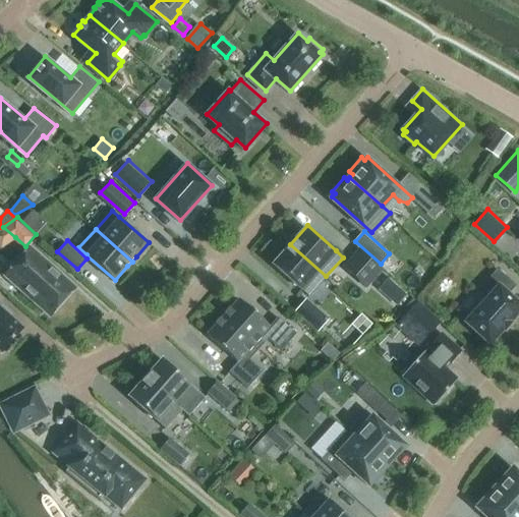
[(326,276),(290,244),(274,263),(302,288),(309,295),(326,276)]
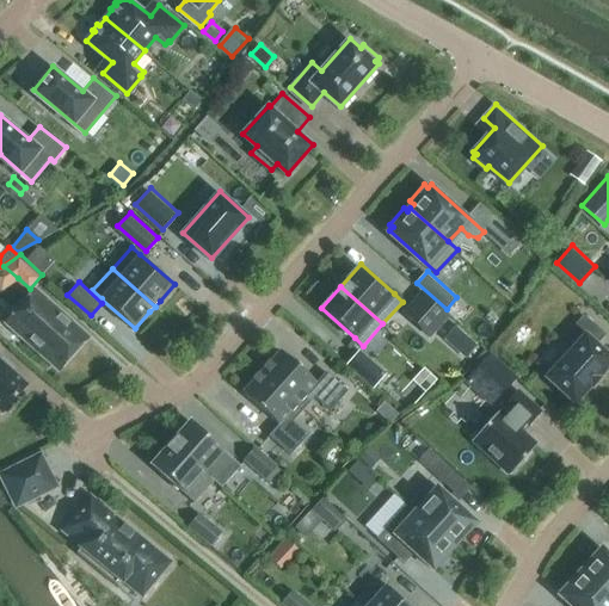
[(36,289),(8,320),(61,366),(88,336),(36,289)]
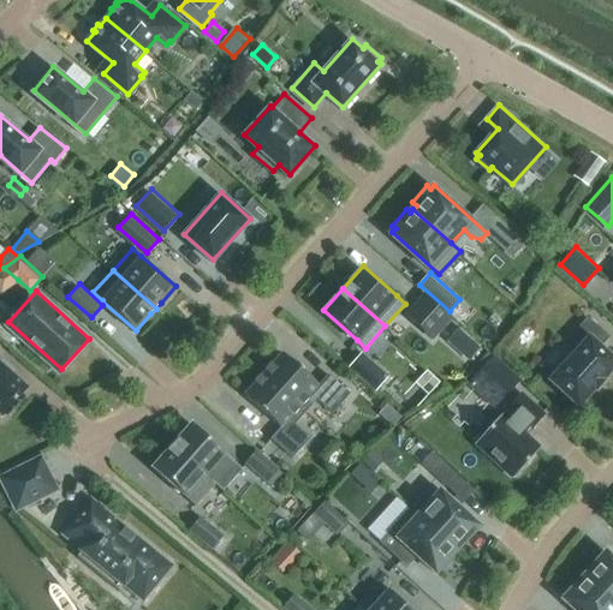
[(436,334),(452,316),(426,292),(409,311),(436,334)]
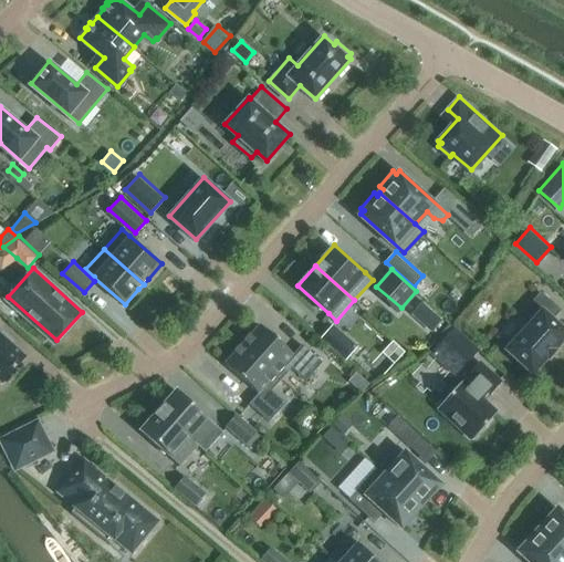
[(563,328),(553,319),(562,309),(542,291),(525,309),(535,318),(507,349),(533,373),(563,337),(563,328)]
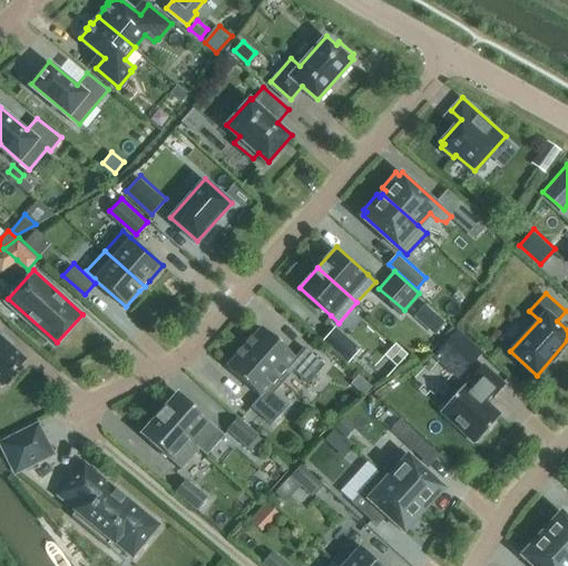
[(426,302),(414,315),(434,333),(446,320),(426,302)]
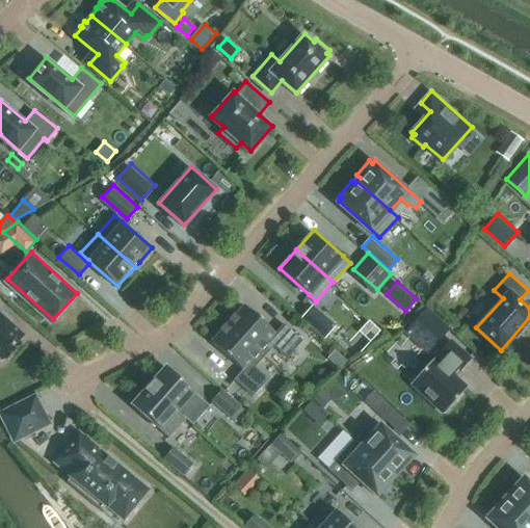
[(266,354),(274,344),(288,357),(303,339),(285,322),(276,332),(245,304),(229,322),(266,354)]
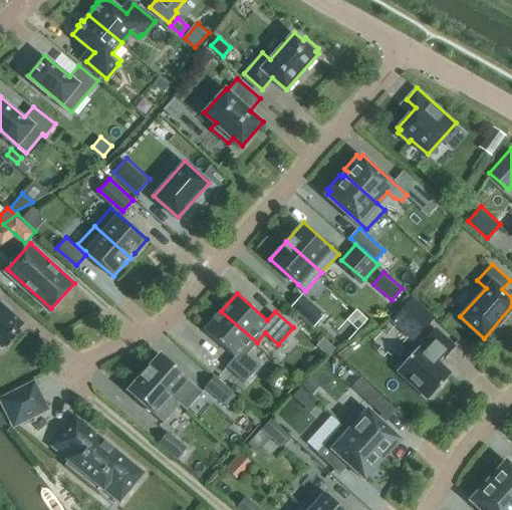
[(324,312),(303,293),(291,306),(313,325),(324,312)]
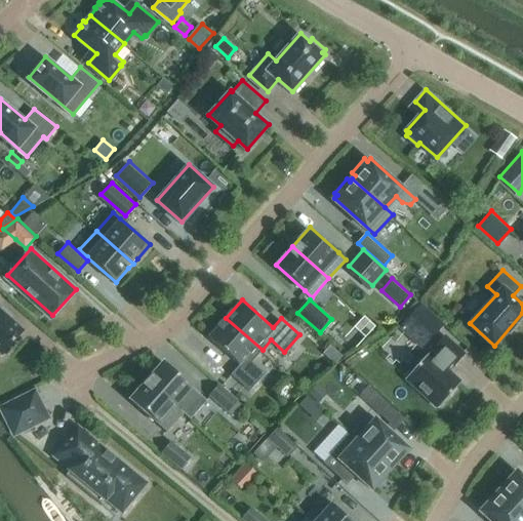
[(421,303),(412,313),(429,326),(437,317),(421,303)]
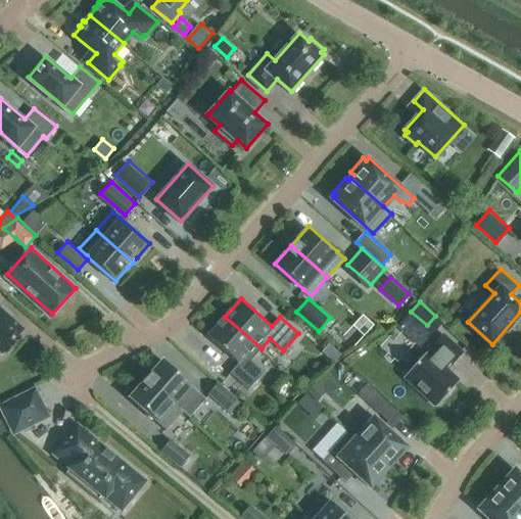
[(0,348),(2,351),(25,327),(0,305),(0,348)]
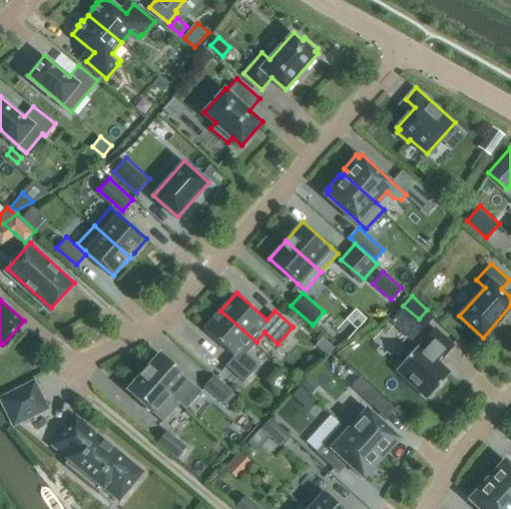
[(220,311),(204,328),(234,355),(226,364),(244,381),(260,364),(246,352),(257,342),(220,311)]
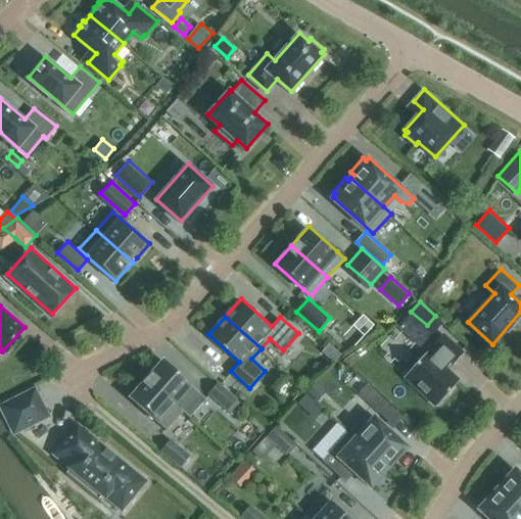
[(427,350),(406,375),(437,404),(437,405),(460,380),(460,379),(459,380),(446,369),(453,363),(454,363),(464,351),(443,332),(433,344),(433,345),(428,351),(427,350)]
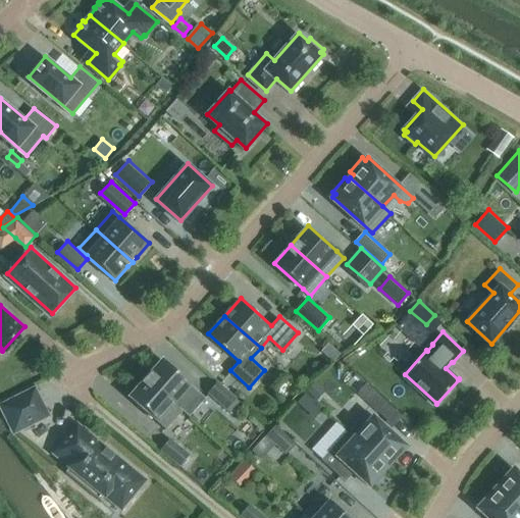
[(192,383),(163,358),(147,376),(175,403),(175,402),(192,383)]
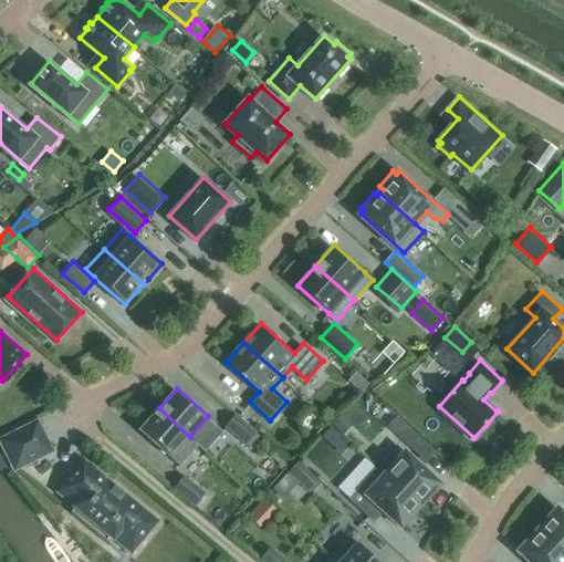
[(141,429),(173,457),(180,464),(198,444),(190,436),(190,437),(159,408),(141,429)]
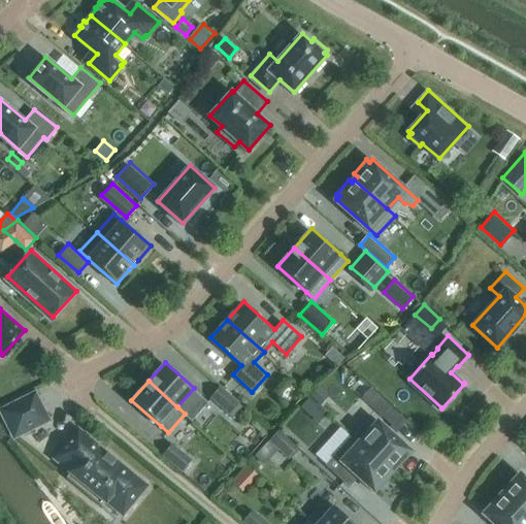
[(319,384),(311,391),(321,400),(328,393),(319,384)]
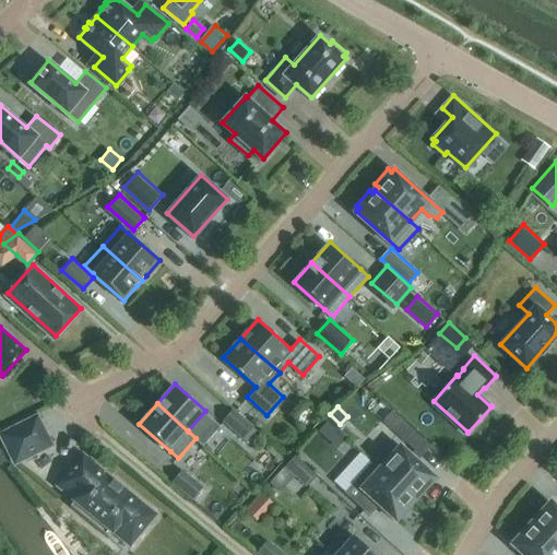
[(256,427),(235,409),(224,420),(245,438),(256,427)]
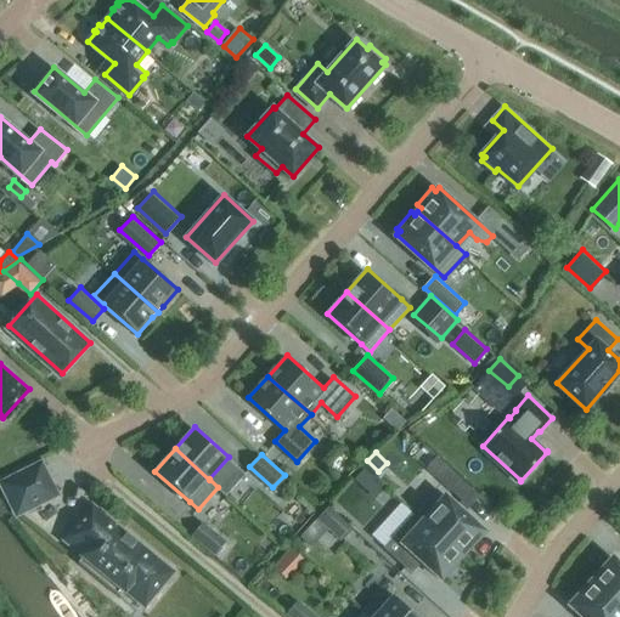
[(463,499),(474,487),(438,454),(427,465),(463,499)]
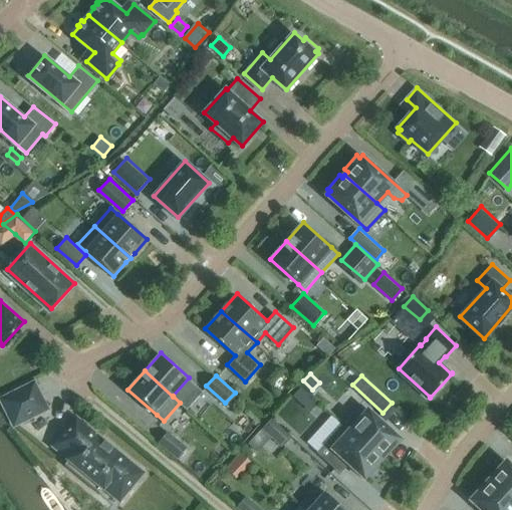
[(47,407),(34,381),(2,399),(15,424),(47,407)]
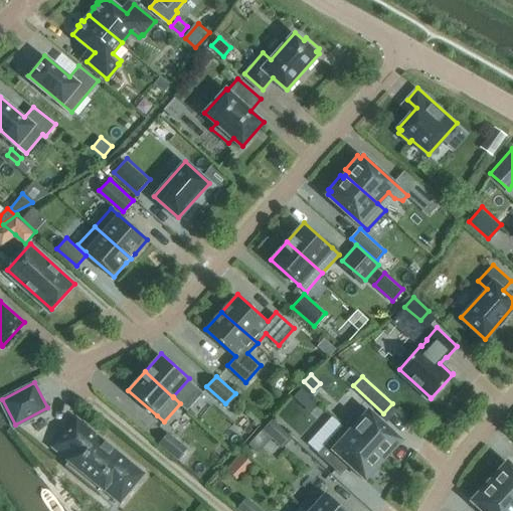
[(303,385),(295,394),(300,399),(308,390),(303,385)]
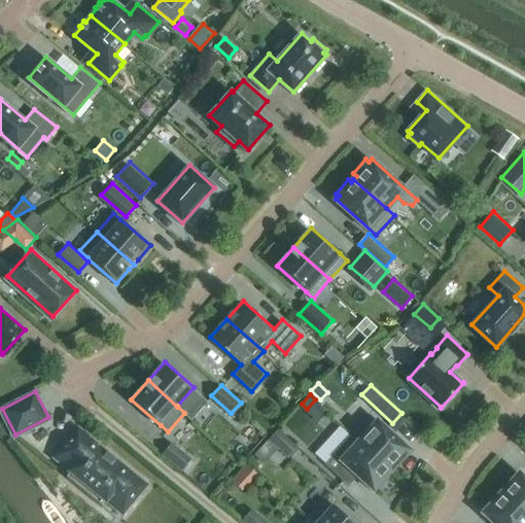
[(392,469),(411,449),(371,413),(352,432),(392,469)]
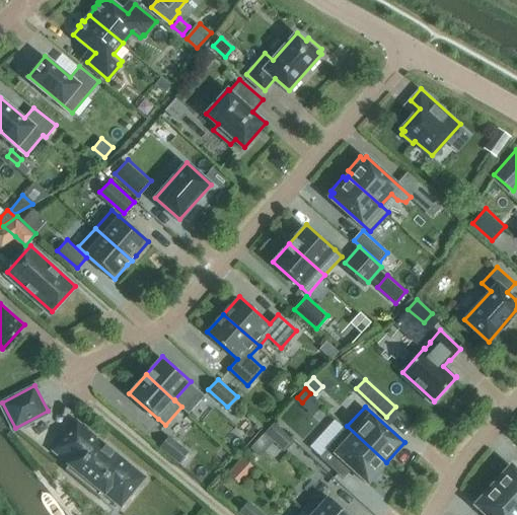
[(119,507),(129,494),(144,475),(73,417),(48,448),(61,459),(59,462),(100,497),(102,494),(119,507)]
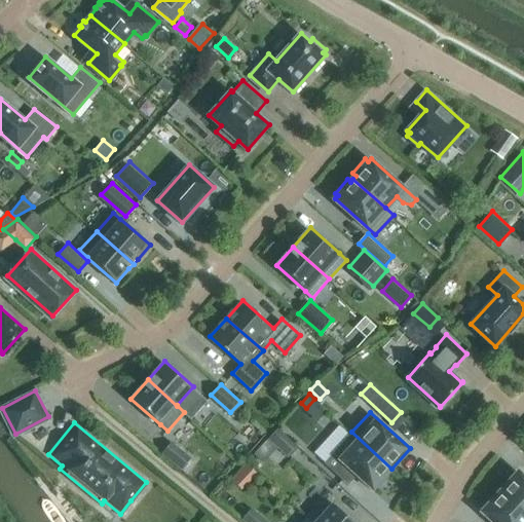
[(269,437),(289,455),(298,444),(279,426),(269,437)]
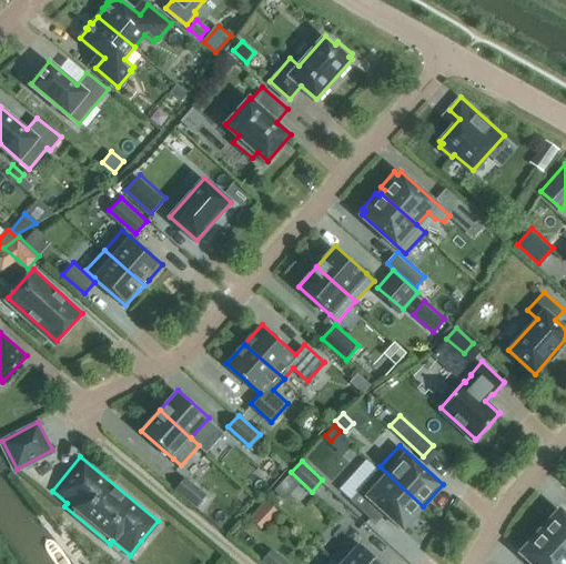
[(380,466),(351,499),(369,515),(378,504),(403,527),(423,506),(380,466)]
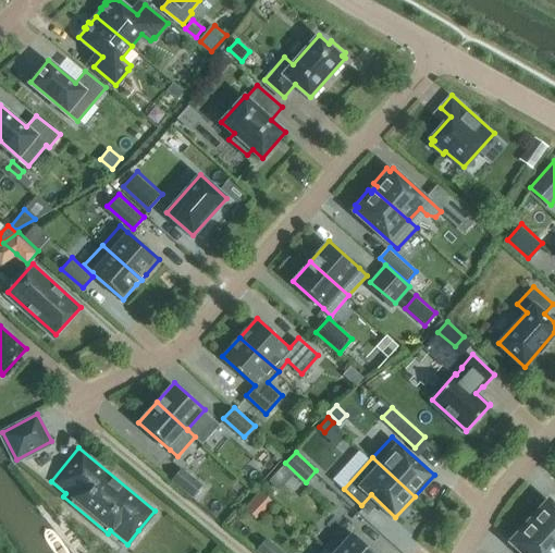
[(182,467),(172,478),(194,496),(200,490),(204,484),(182,467)]
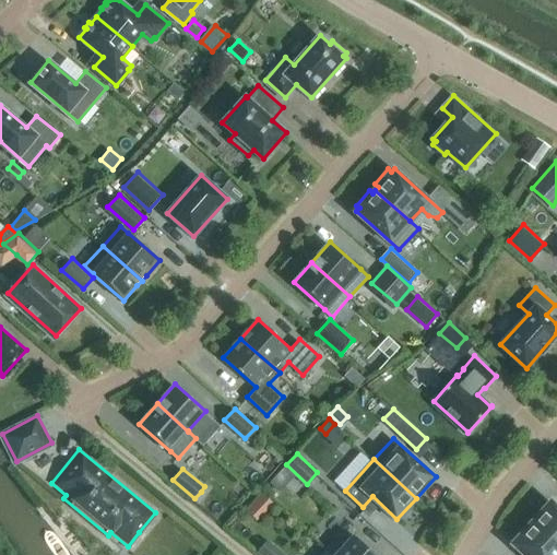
[(261,520),(276,504),(264,492),(249,508),(261,520)]
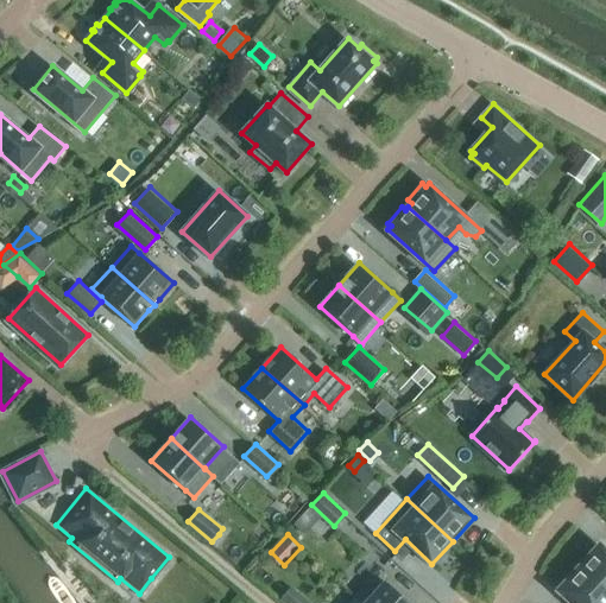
[(605,550),(600,545),(579,567),(605,591),(605,550)]
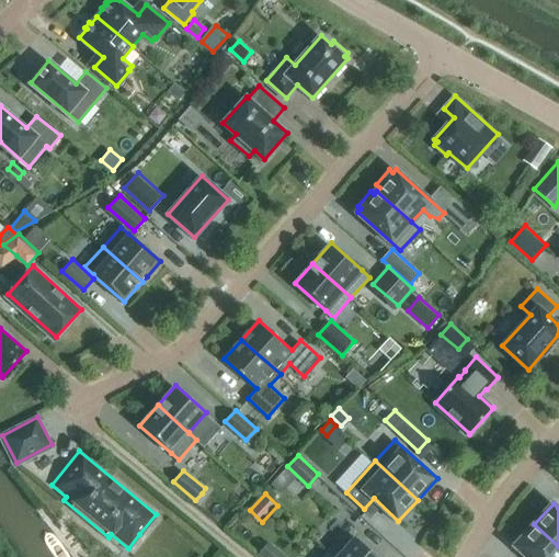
[(558,546),(534,524),(515,545),(527,556),(558,556),(558,546)]
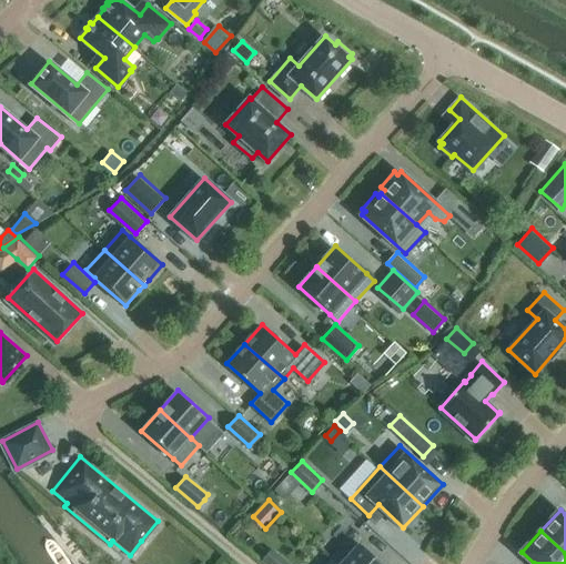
[(341,563),(382,563),(351,536),(332,556),(341,563)]
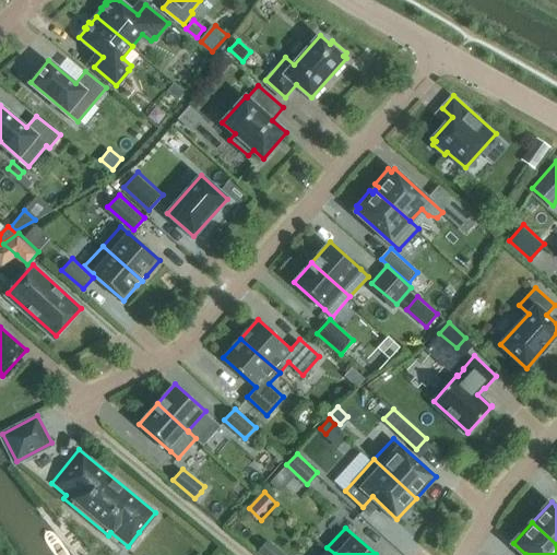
[(287,554),(268,539),(258,551),(263,554),(287,554)]
